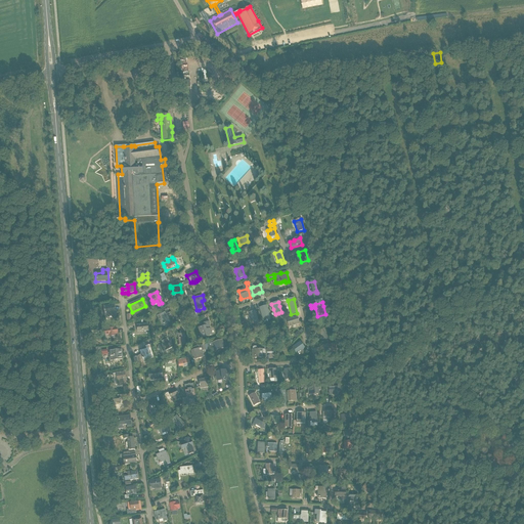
[(115,304),(103,306),(104,317),(110,317),(111,317),(116,316),(115,304)]
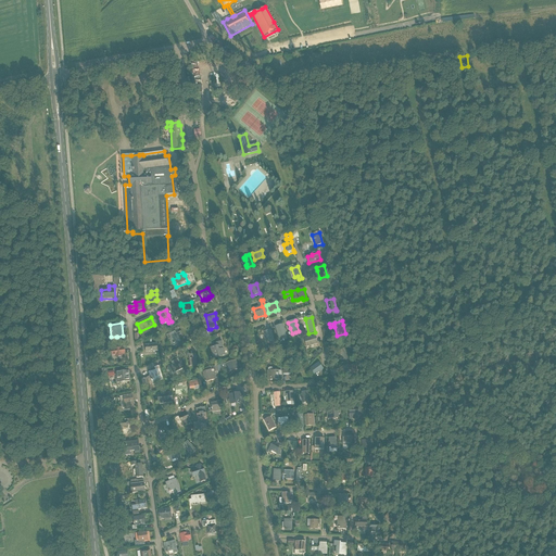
[(275,327),(277,331),(279,338),(283,337),(285,340),(287,339),(282,325),(275,327)]
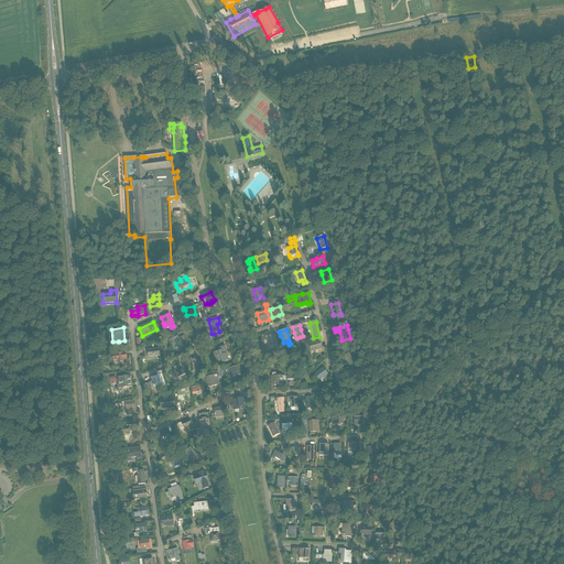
[(274,334),(267,336),(270,347),(275,345),(275,349),(279,348),(274,334)]
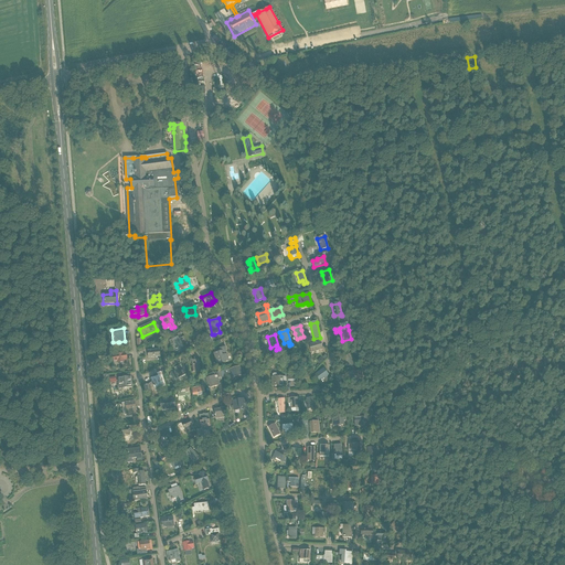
[(178,337),(169,341),(173,351),(178,349),(182,347),(178,337)]
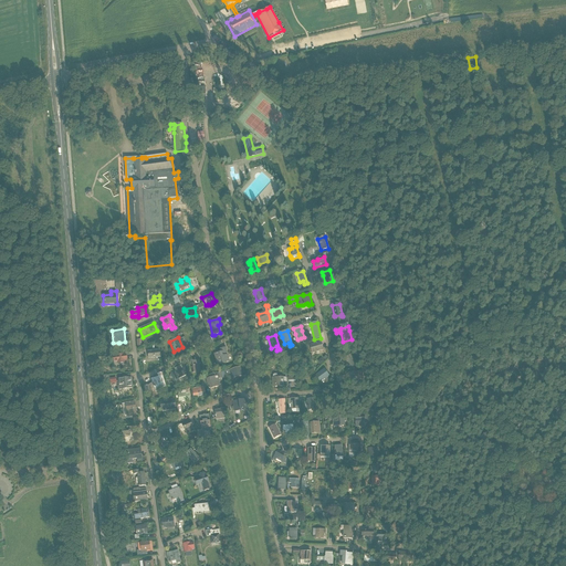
[(323,349),(321,342),(310,345),(312,353),(323,349)]
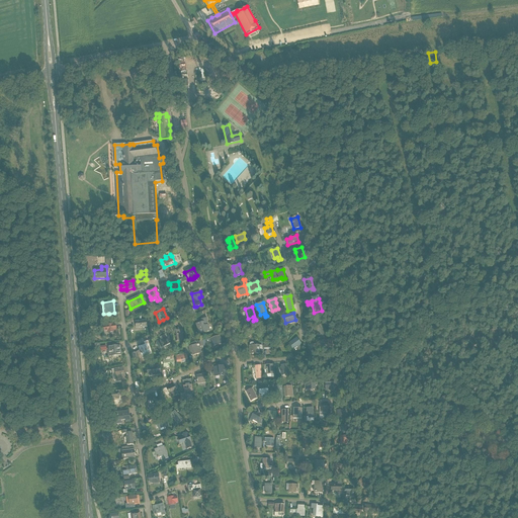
[(202,323),(195,324),(197,334),(208,331),(207,325),(203,326),(202,324),(204,324),(207,323),(206,319),(200,320),(201,321),(202,323)]
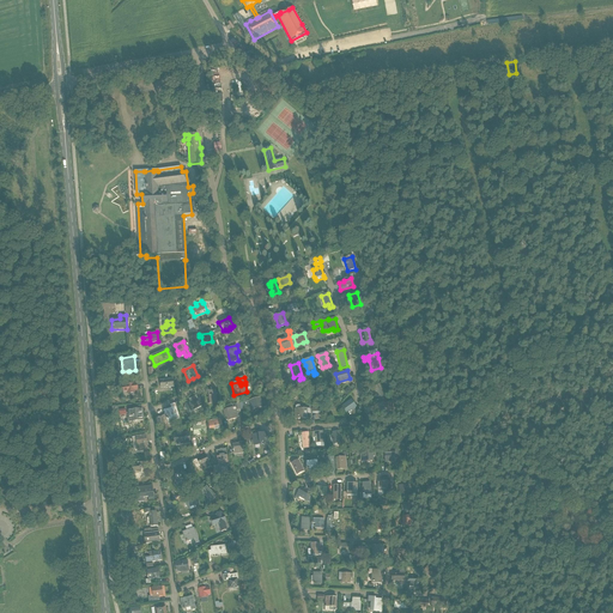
[(374,389),(375,390),(380,396),(382,399),(388,395),(380,384),(374,389)]
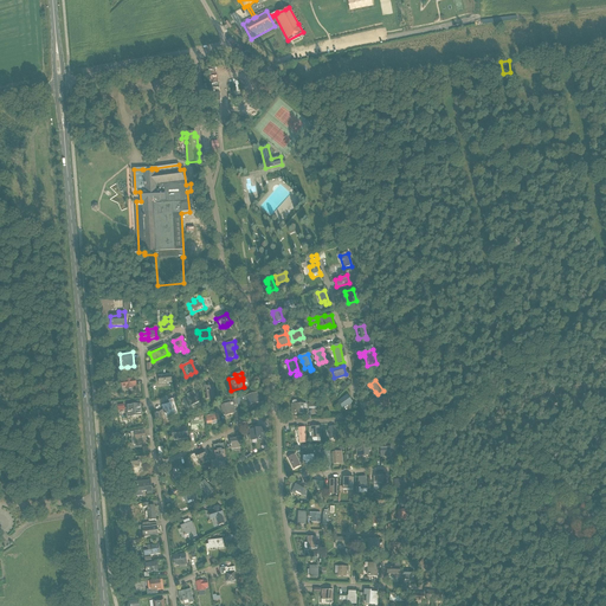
[(214,386),(205,387),(204,387),(206,398),(207,399),(212,398),(212,397),(216,397),(214,386)]
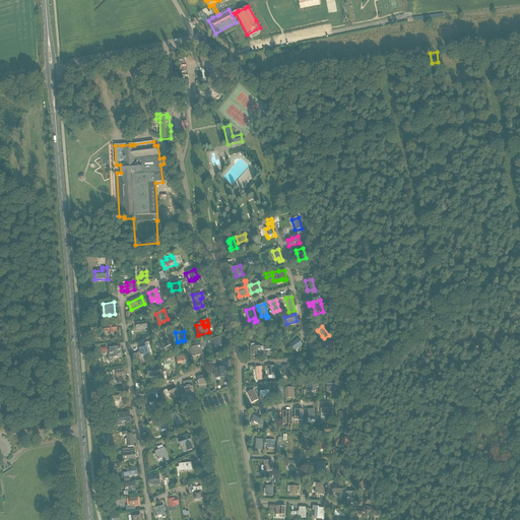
[(160,338),(161,340),(158,342),(161,349),(171,344),(167,336),(160,338)]
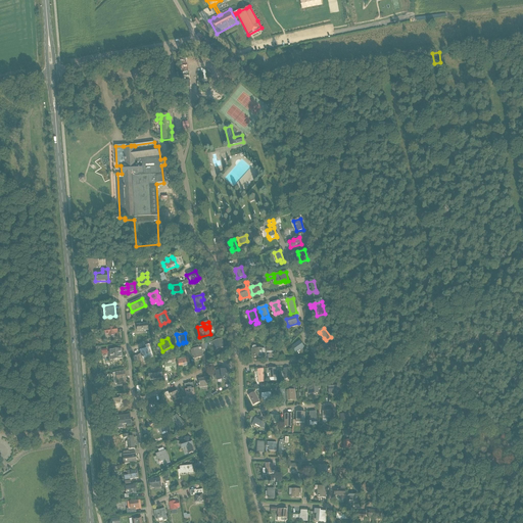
[(222,339),(210,342),(208,343),(208,345),(209,347),(214,346),(215,350),(224,347),(222,339)]
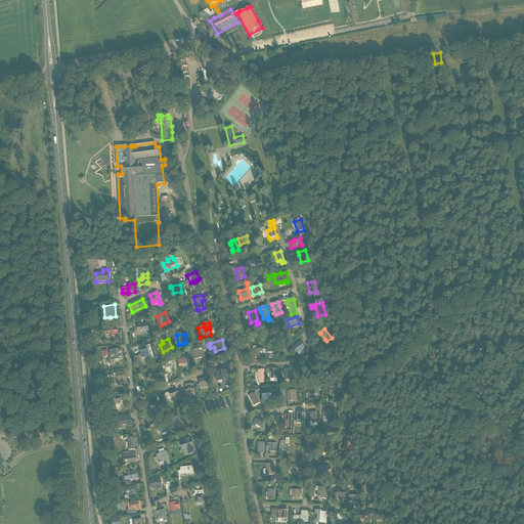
[(300,342),(292,348),(296,354),(304,348),(300,342)]
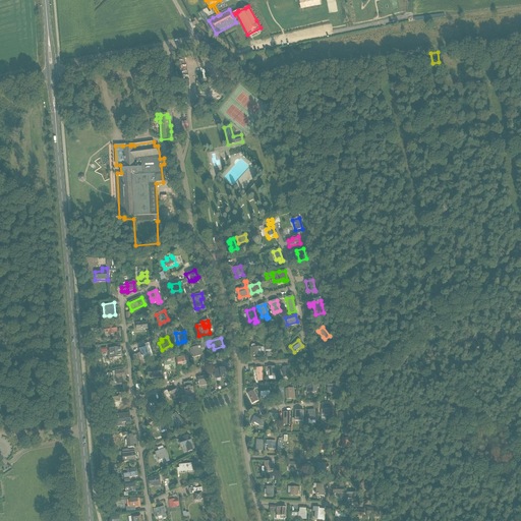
[(333,341),(327,343),(329,351),(330,354),(337,352),(337,351),(339,351),(338,346),(337,346),(335,346),(333,341)]
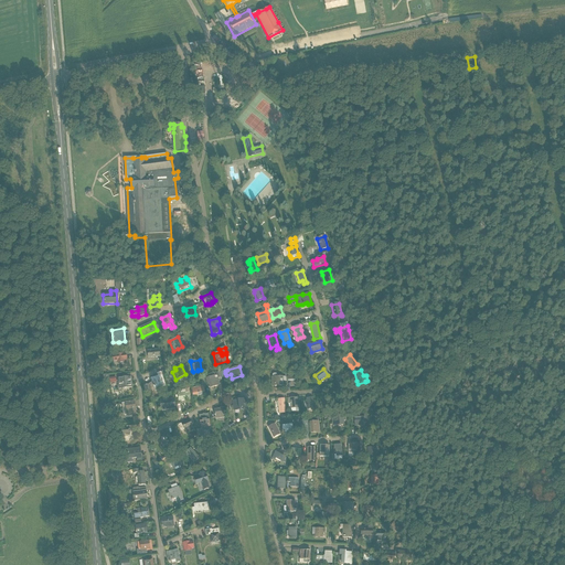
[(153,384),(153,386),(155,388),(166,385),(161,372),(158,373),(159,376),(151,379),(153,384)]
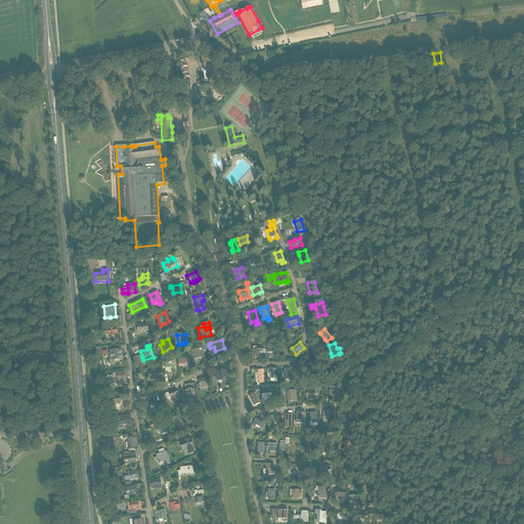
[(201,347),(191,350),(193,360),(204,357),(202,351),(205,350),(204,345),(201,346),(201,347)]
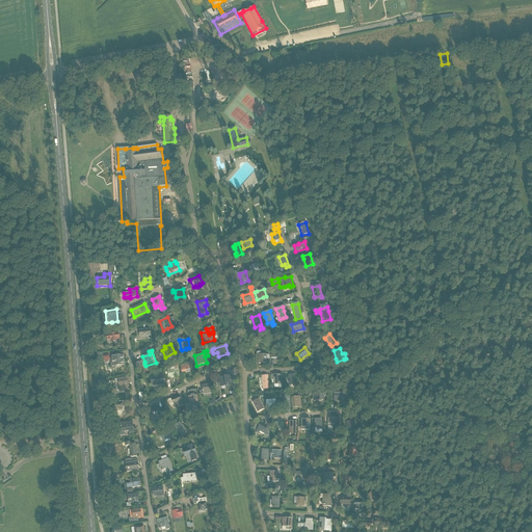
[(123,352),(115,353),(115,355),(111,356),(112,366),(124,365),(124,355),(123,355),(123,352)]
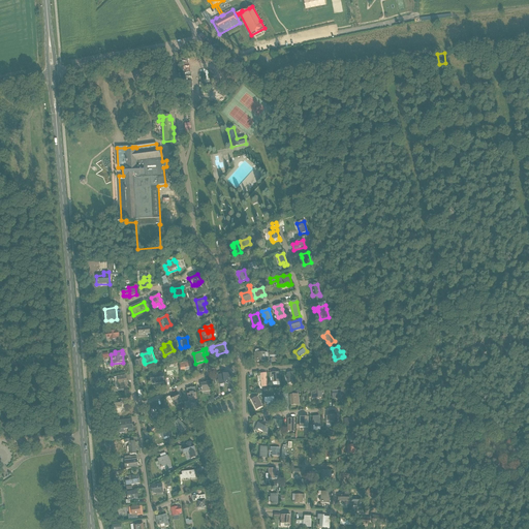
[(255,353),(254,353),(254,356),(257,356),(257,362),(266,361),(265,356),(268,356),(268,353),(267,352),(265,352),(259,353),(259,351),(259,350),(258,350),(255,350),(255,351),(255,353)]
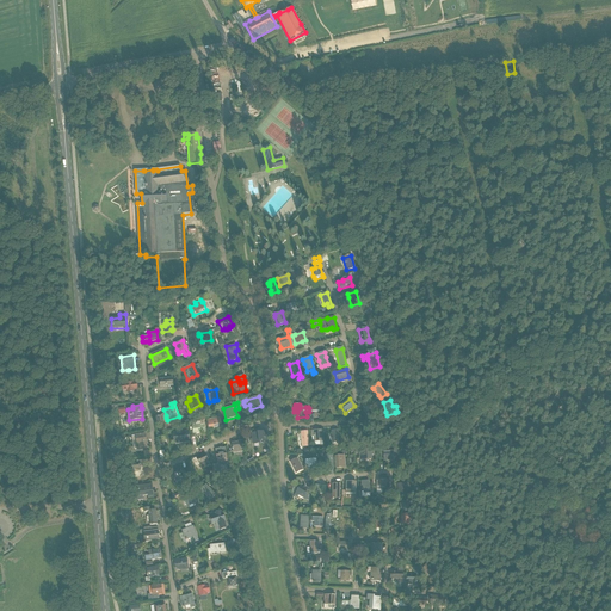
[(208,420),(208,421),(209,427),(213,427),(213,425),(214,425),(216,425),(217,424),(218,426),(221,426),(221,420),(220,418),(208,420)]
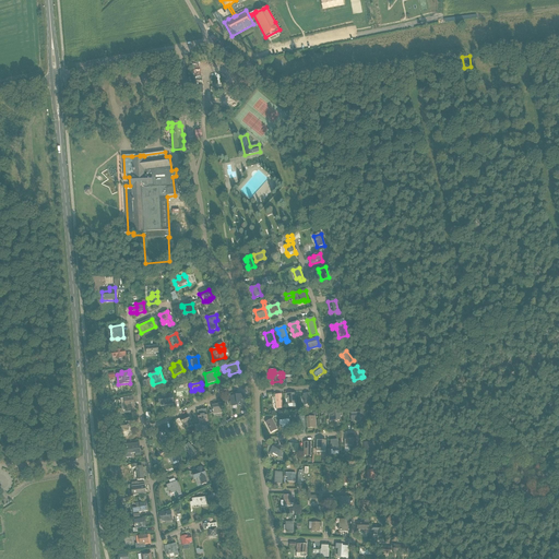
[(157,395),(159,405),(165,405),(165,403),(170,402),(170,404),(174,404),(171,393),(157,395)]
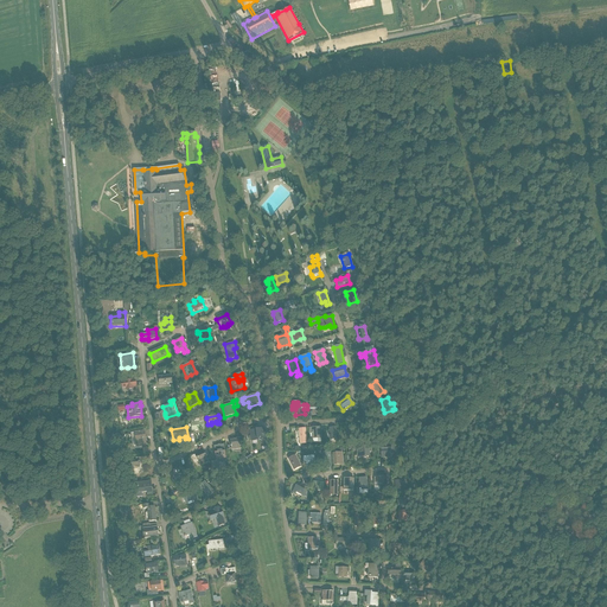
[(320,427),(308,428),(308,434),(311,434),(312,439),(321,439),(320,427)]
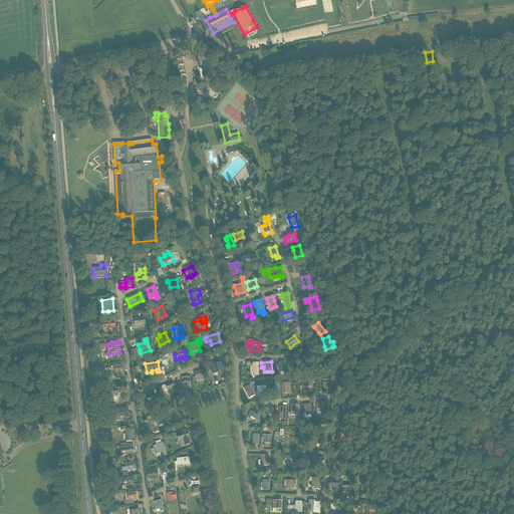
[(212,364),(213,370),(217,369),(217,371),(225,370),(224,363),(212,364)]
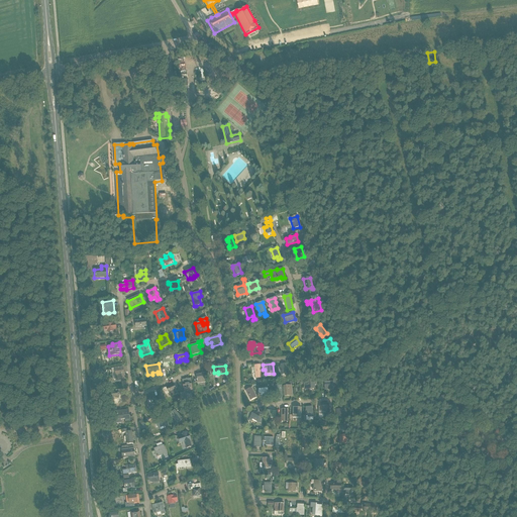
[(123,367),(117,368),(114,369),(116,380),(124,379),(123,367)]
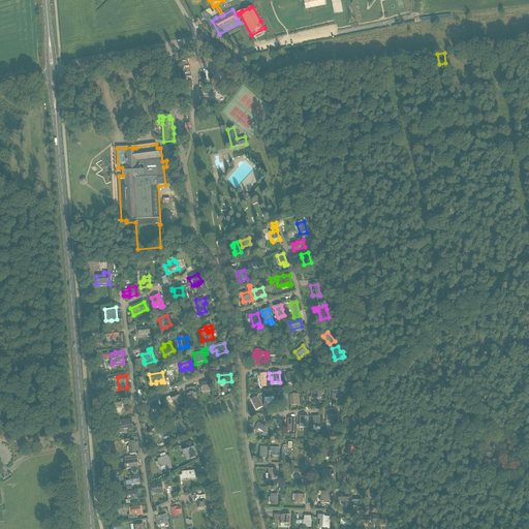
[(200,387),(200,390),(201,390),(201,392),(210,391),(210,386),(209,381),(206,382),(206,383),(200,383),(200,387)]
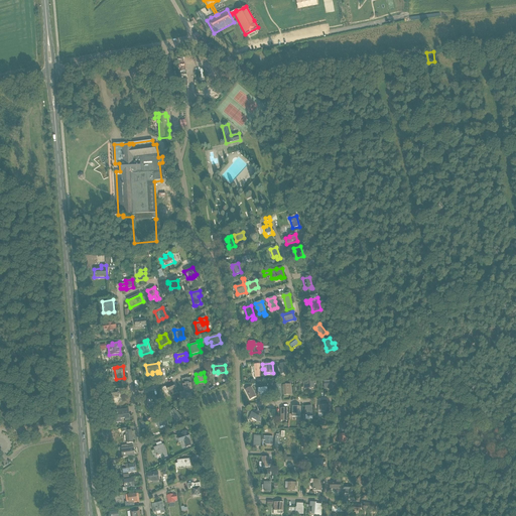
[(189,378),(182,380),(182,384),(183,392),(191,391),(190,383),(189,378)]
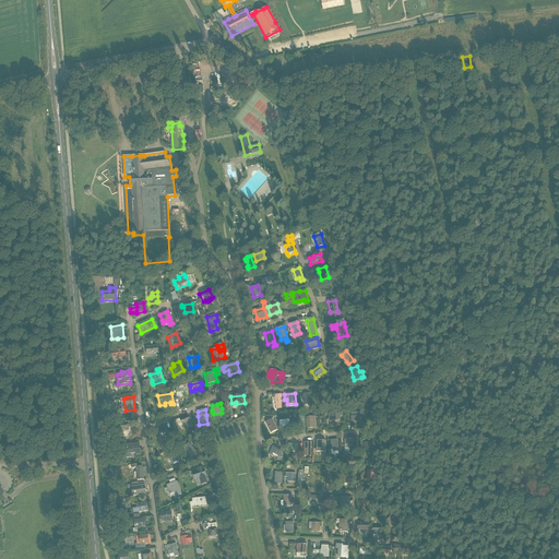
[(360,409),(351,411),(352,421),(354,421),(354,418),(360,418),(363,418),(361,409),(360,409)]
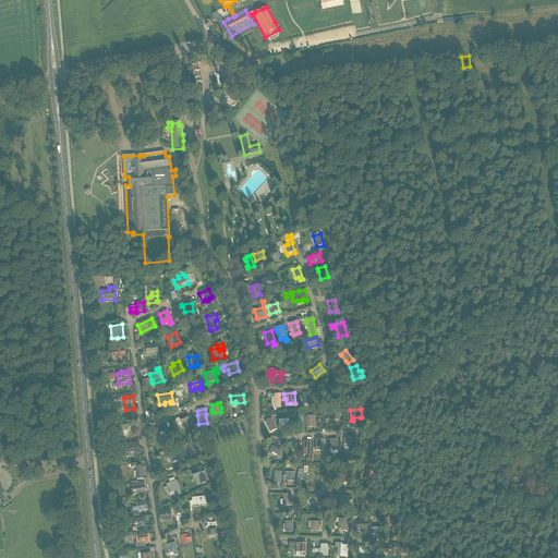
[(341,411),(328,412),(328,417),(332,416),(332,421),(340,420),(340,416),(342,416),(341,411)]
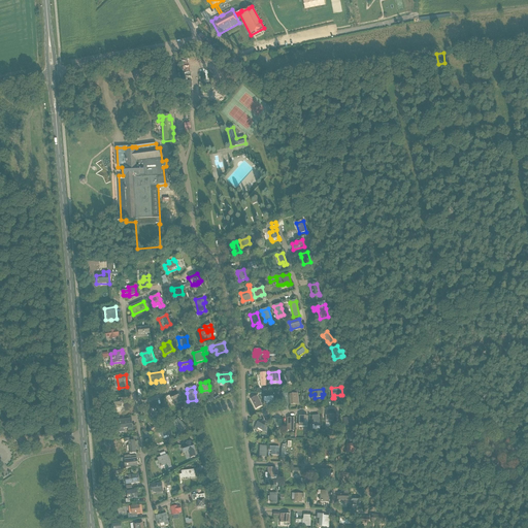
[(177,392),(166,397),(169,403),(172,401),(174,405),(182,402),(177,392)]
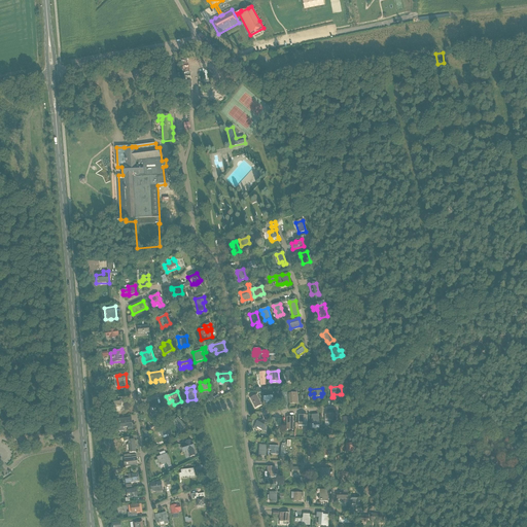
[(289,393),(289,396),(289,403),(292,403),(292,401),(297,400),(297,393),(289,393)]
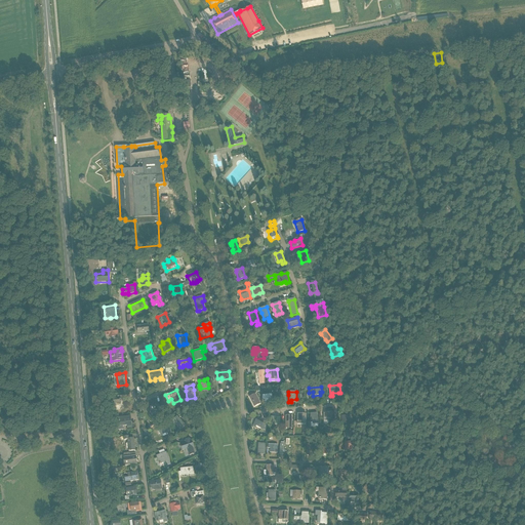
[(249,397),(250,399),(252,399),(253,400),(252,401),(253,402),(254,403),(252,404),(254,406),(260,404),(255,394),(249,397)]
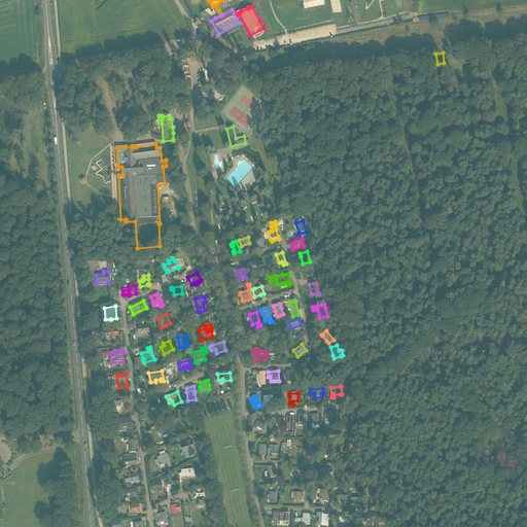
[(117,397),(113,398),(112,398),(114,408),(116,408),(116,411),(123,410),(120,399),(120,397),(117,397)]
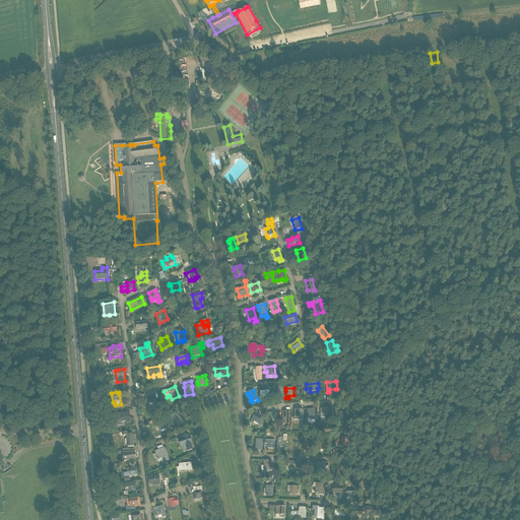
[(149,406),(154,405),(154,407),(157,407),(155,398),(147,399),(149,408),(149,406)]
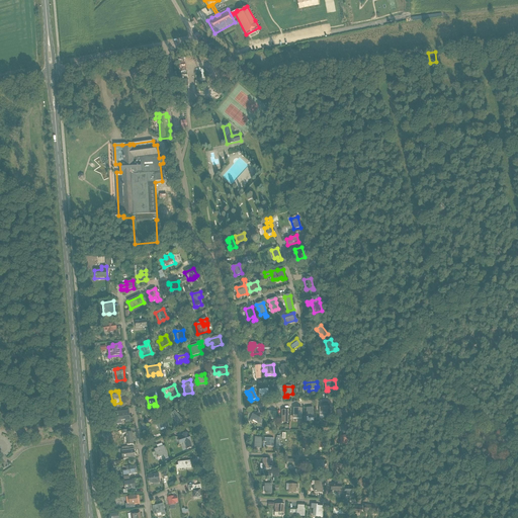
[(323,409),(320,409),(320,415),(320,418),(324,418),(324,417),(325,417),(325,420),(324,420),(324,425),(327,426),(327,420),(327,417),(328,417),(328,407),(323,407),(323,409)]
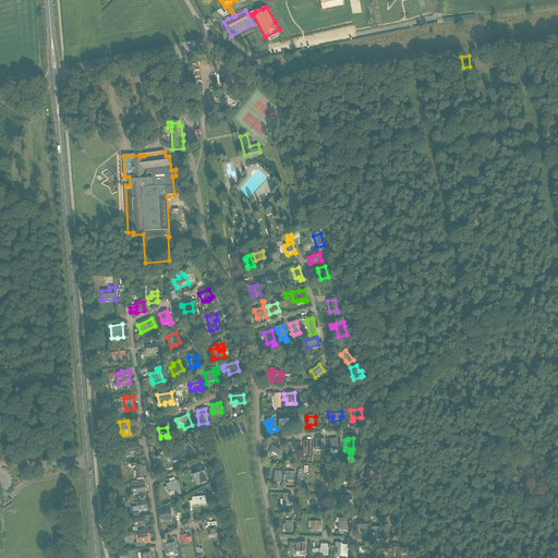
[(316,440),(316,448),(316,451),(325,451),(325,440),(316,440)]
